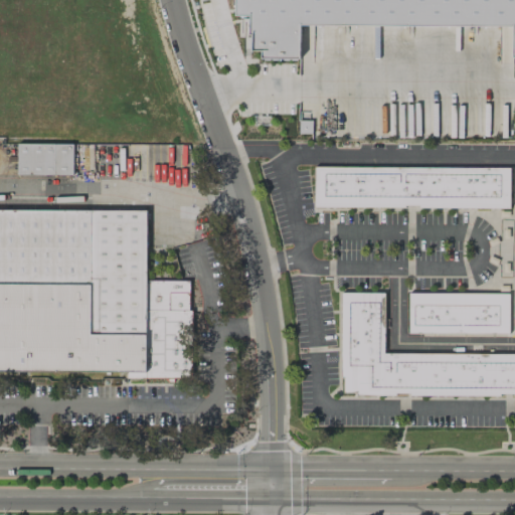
[(235,0),(514,0),(514,56),(513,56),(513,24),(299,23),(299,59),(249,59),(250,14),(235,14),(235,0)]
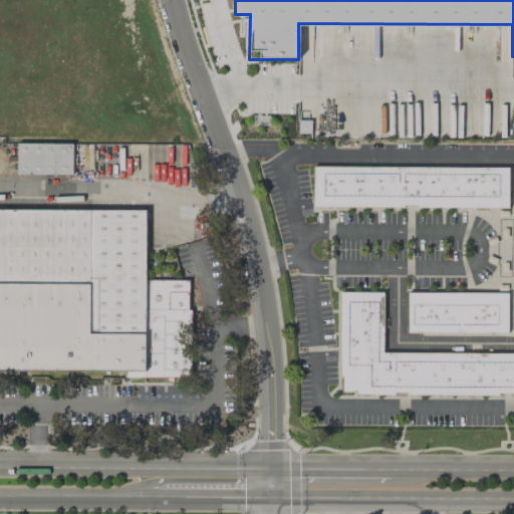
[(16,174),(72,175),(72,144),(16,143),(16,174)]
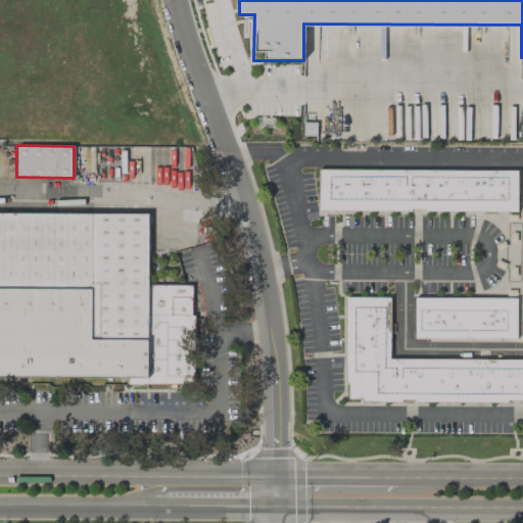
[(319,170),(516,172),(516,211),(424,211),(424,208),(410,208),(410,210),(319,210),(319,170)]
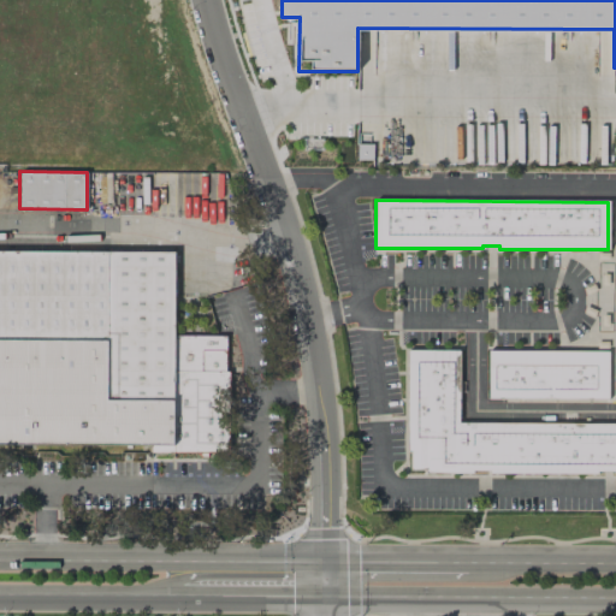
[(0,250),(175,252),(175,336),(225,336),(225,371),(229,371),(229,452),(152,451),(152,444),(0,443),(0,250)]
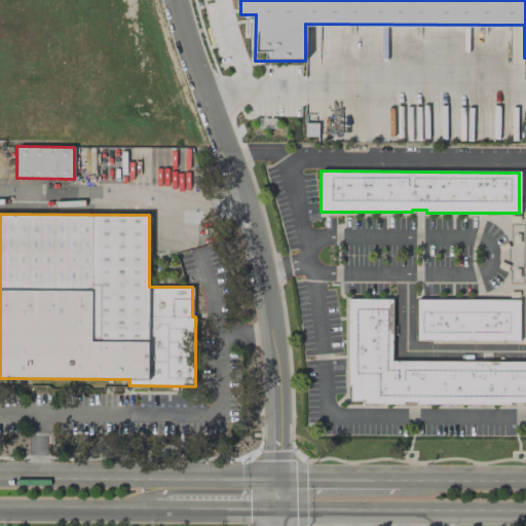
[(347,299),(391,299),(391,361),(525,361),(525,405),(523,405),(523,403),(510,402),(510,404),(417,404),(417,402),(403,402),(403,404),(363,404),(363,401),(349,401),(349,385),(347,385),(347,299)]
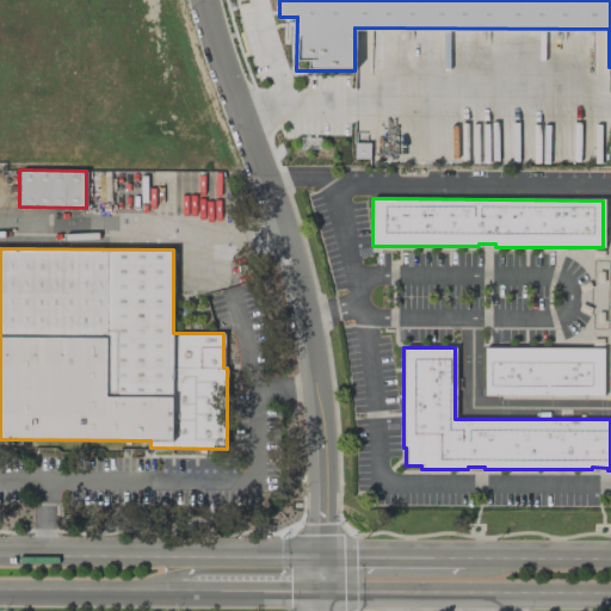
[(485,347),(603,349),(603,395),(483,395),(485,347)]
